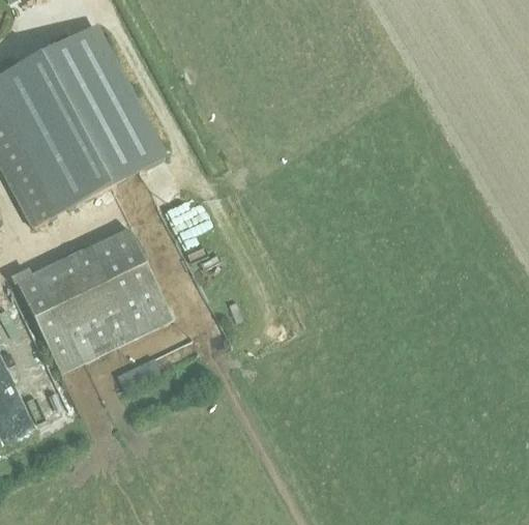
[(0,167),(32,228),(174,151),(97,24),(0,76),(0,167)]
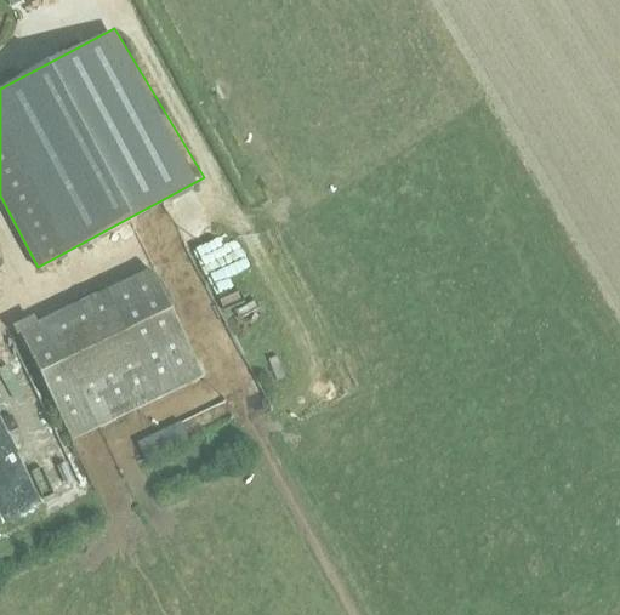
[(21,332),(70,437),(203,374),(151,266),(38,320),(34,313),(13,324),(18,334),(21,332)]
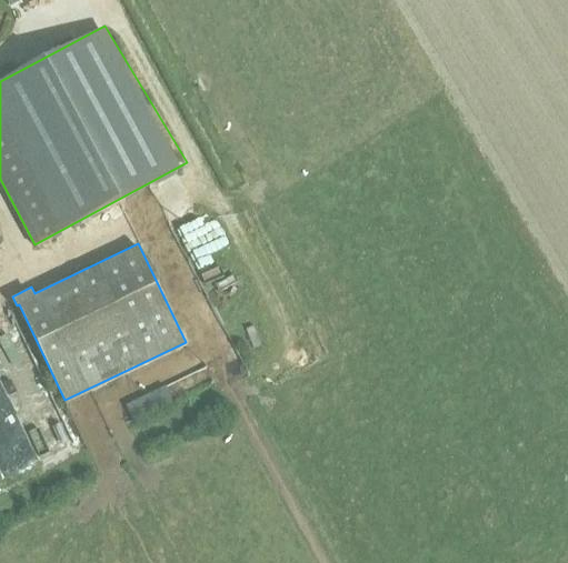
[(0,419),(26,408),(0,349),(0,419)]
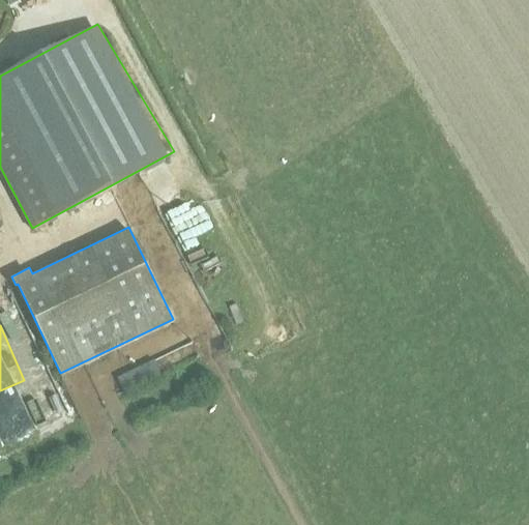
[(154,357),(117,375),(124,389),(162,372),(154,357)]
